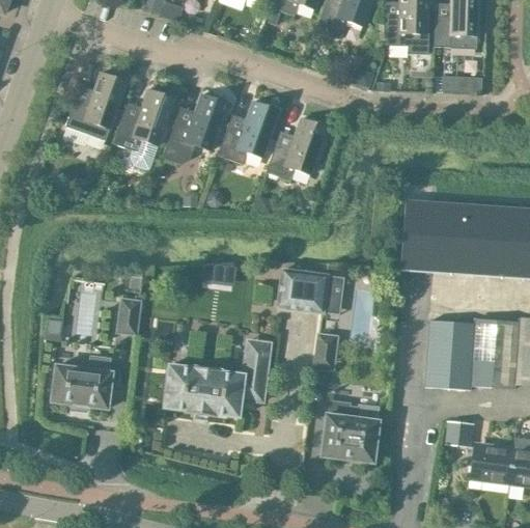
[(10,4),(11,0),(0,0),(0,10),(3,12),(7,3),(10,4)]
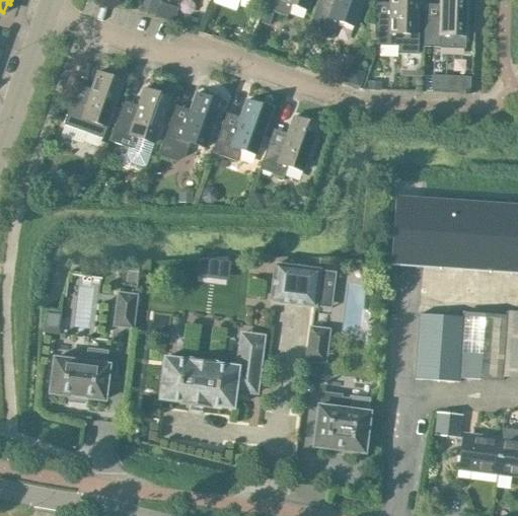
[(143,0),(140,9),(155,14),(160,0),(143,0)]
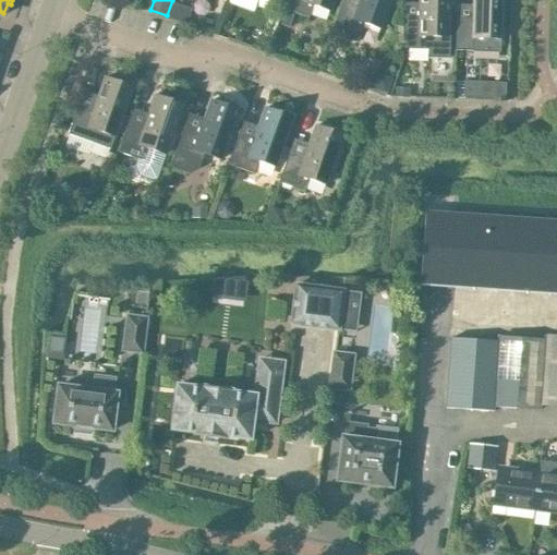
[(330,9),(333,0),(286,0),(283,5),(310,15),(314,3),(330,9)]
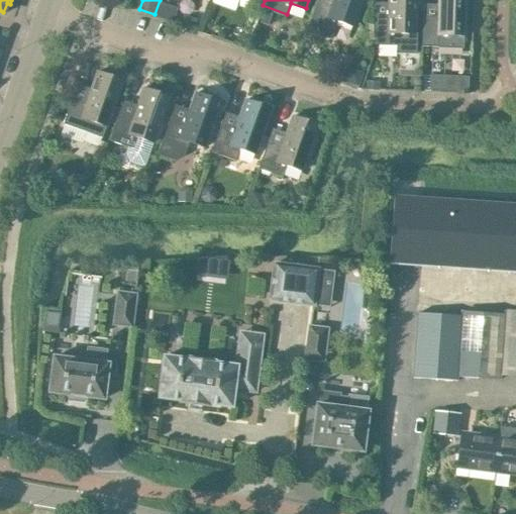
[(317,0),(309,22),(333,30),(338,19),(352,25),(362,0),(333,0),(332,3),(324,0),(317,0)]
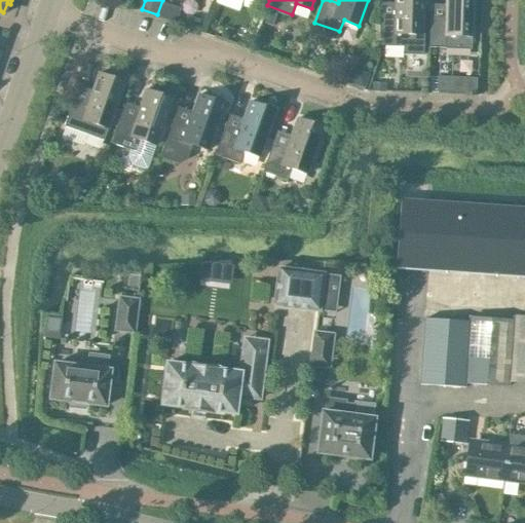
[(381,0),(379,43),(406,44),(406,32),(422,33),(423,0),(396,0),(396,17),(381,17),(382,0),(381,0)]
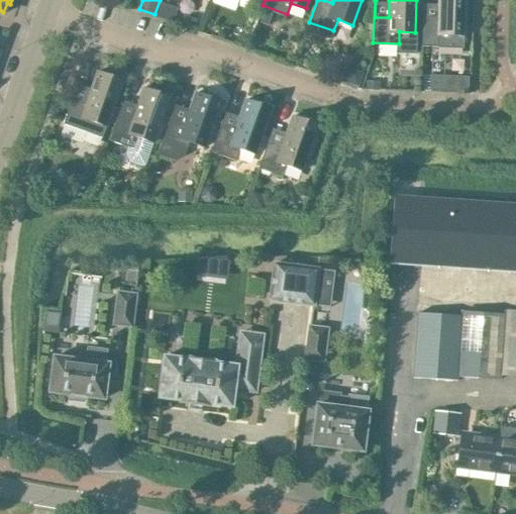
[(424,2),(423,33),(423,44),(448,45),(448,33),(465,33),(466,0),(438,0),(438,19),(424,18),(425,2),(424,2)]
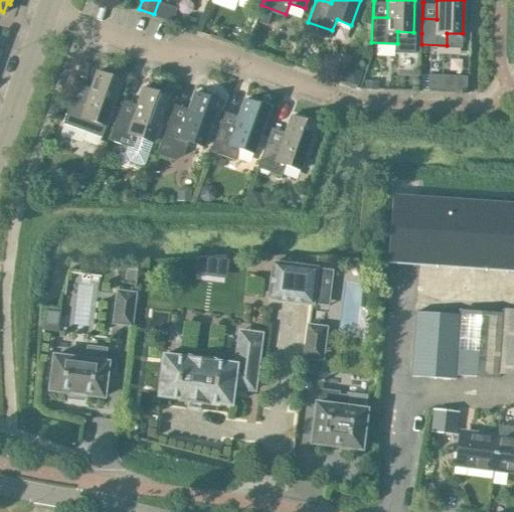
[(160,2),(155,15),(173,21),(178,9),(160,2)]
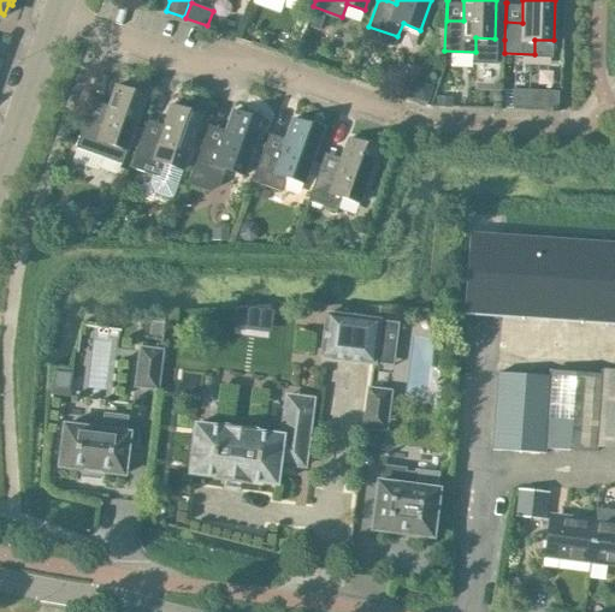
[(417,85),(415,90),(418,95),(423,97),(427,94),(430,89),(426,84),(421,82),(417,85)]
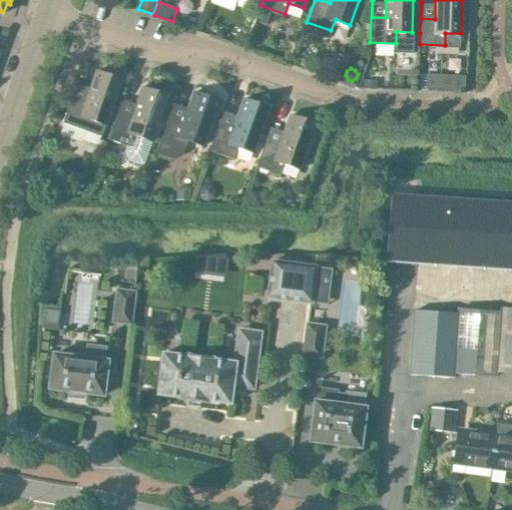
[(102,134),(122,78),(97,69),(85,101),(73,97),(78,82),(77,81),(63,121),(102,134)]
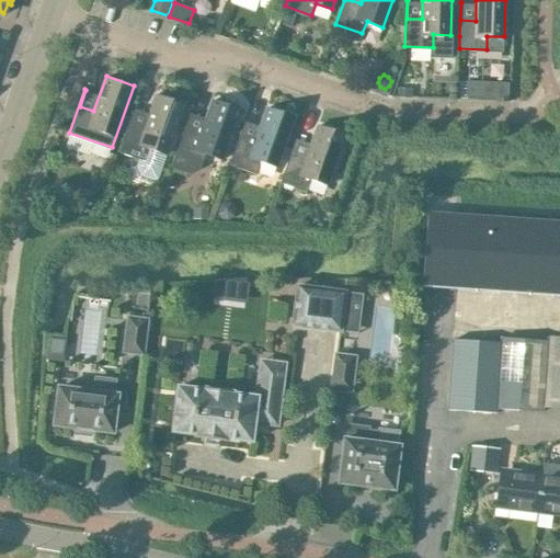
[(135,106),(120,150),(146,160),(150,147),(167,152),(184,103),(157,93),(145,129),(130,124),(136,107),(135,106)]
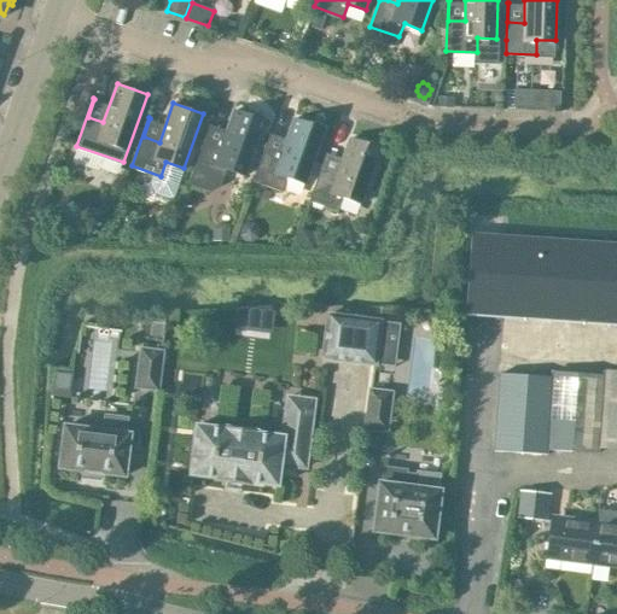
[(210,189),(221,183),(227,168),(245,174),(256,142),(265,118),(234,109),(220,147),(205,142),(211,123),(210,123),(190,182),(210,189)]
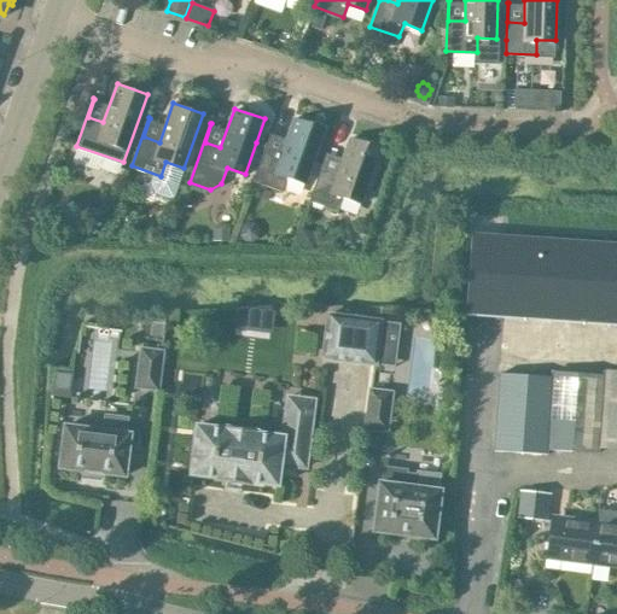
[(271,132),(254,179),(283,189),(287,176),(304,182),(325,127),(295,117),(280,156),(265,151),(272,132),(271,132)]
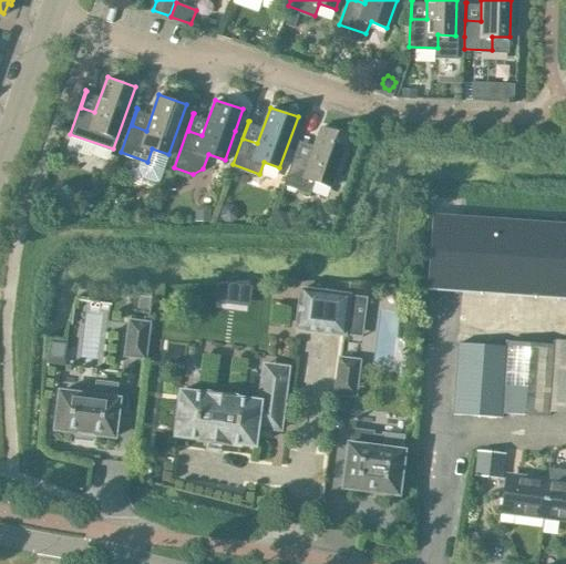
[(299,139),(284,183),(310,192),(315,180),(331,185),(349,135),(321,125),(309,161),(295,156),(300,139),(299,139)]
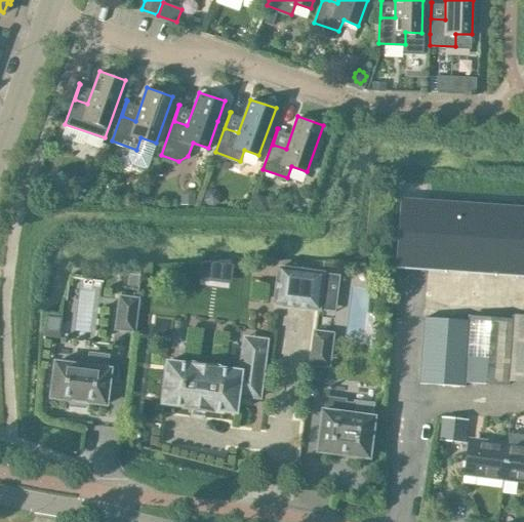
[(205,193),(205,199),(209,203),(215,204),(219,200),(220,194),(216,189),(210,189),(205,193)]
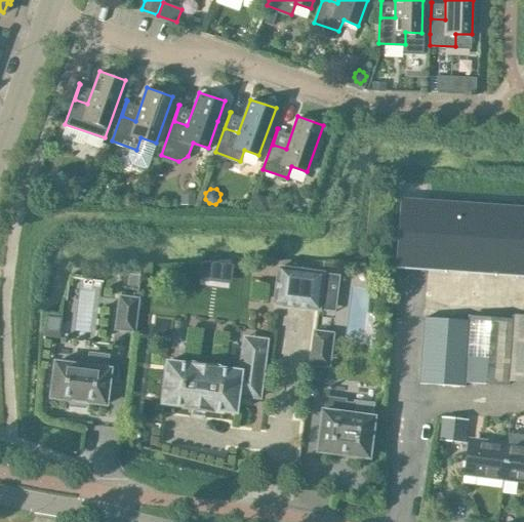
[(183,192),(182,202),(194,203),(195,192),(183,192)]
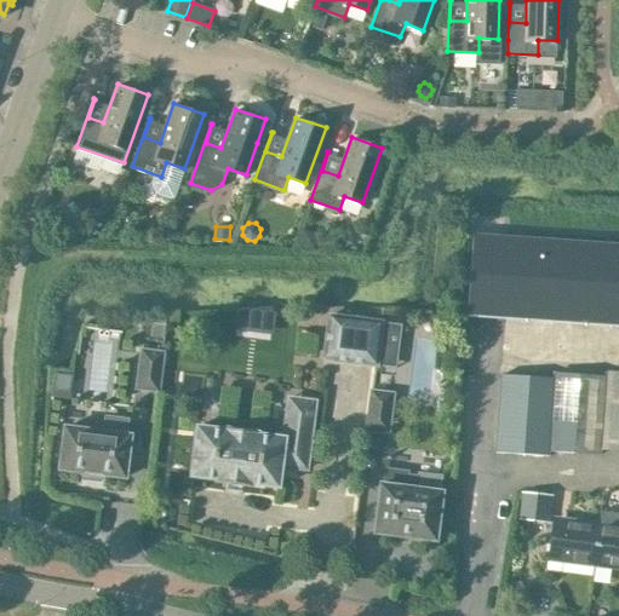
[(304,229),(299,242),(314,247),(316,241),(311,231),(304,229)]
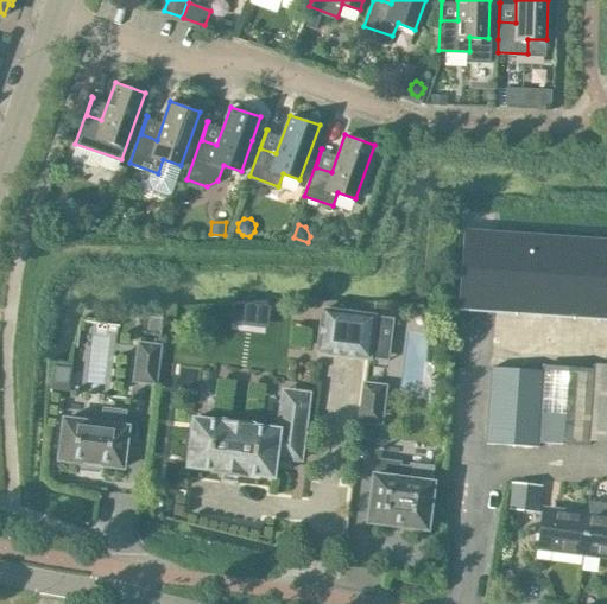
[(606,236),(465,227),(459,306),(606,316),(606,236)]
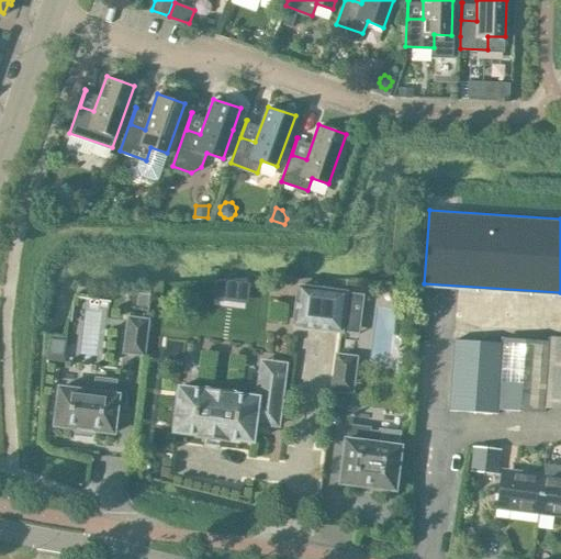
[(346,291),(347,290),(299,284),(293,323),(341,330),(344,310),(346,291)]
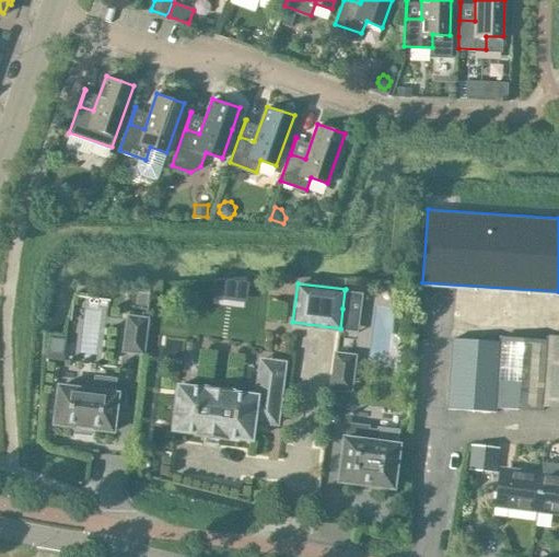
[(138,287),(136,303),(148,304),(150,288),(138,287)]
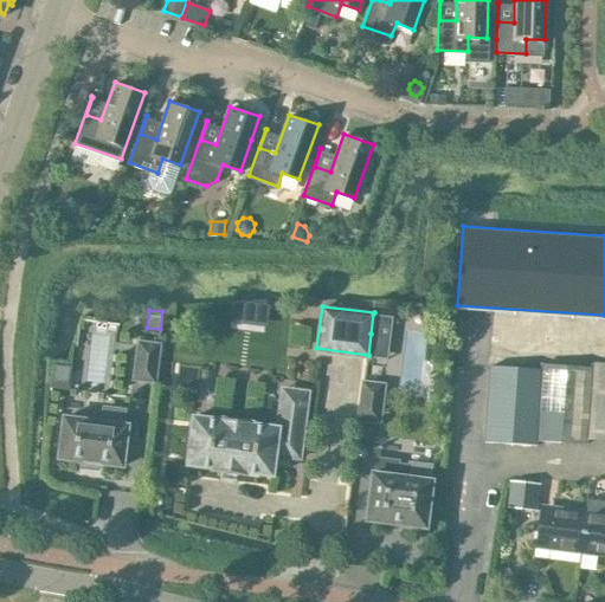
[(373,314),(371,334),(390,336),(392,316),(373,314)]
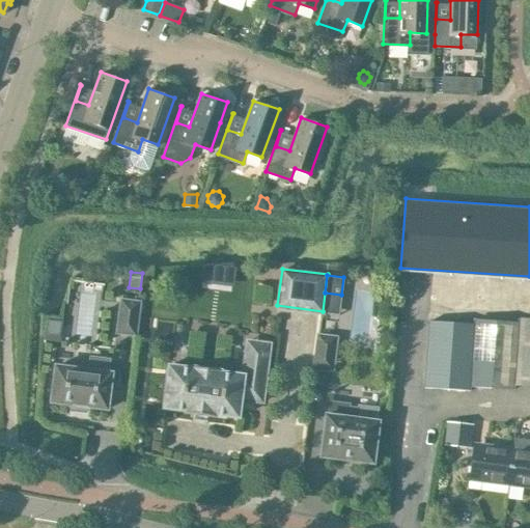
[(136,333),(140,301),(121,298),(117,331),(136,333)]
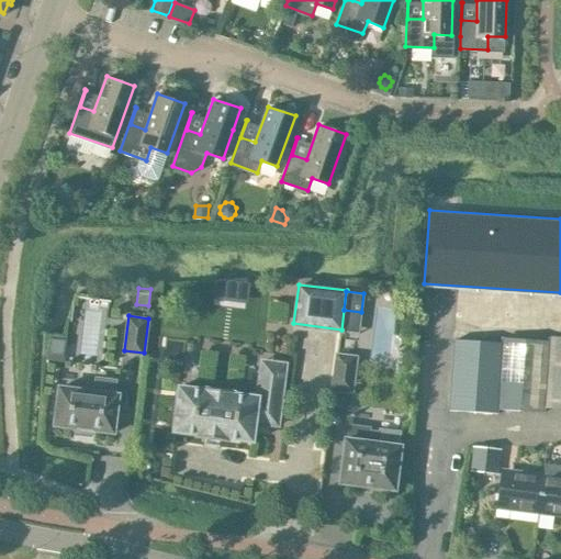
[(503,341),(498,407),(545,411),(545,405),(560,406),(560,336),(549,335),(549,341),(503,336),(503,341)]
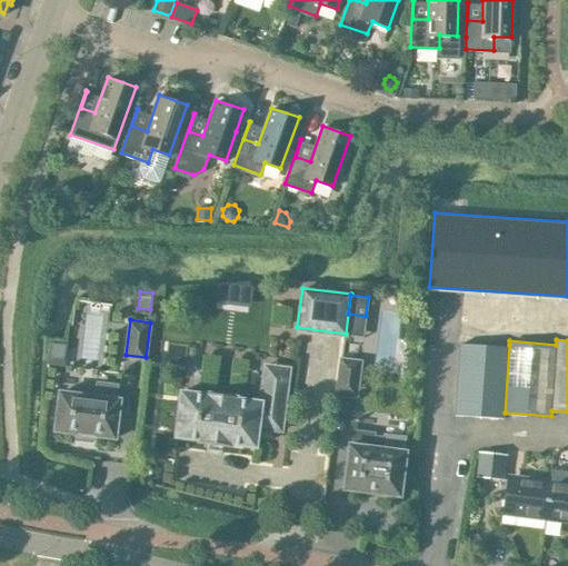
[(509,345),(460,343),(456,414),(504,417),(505,413),(509,345)]
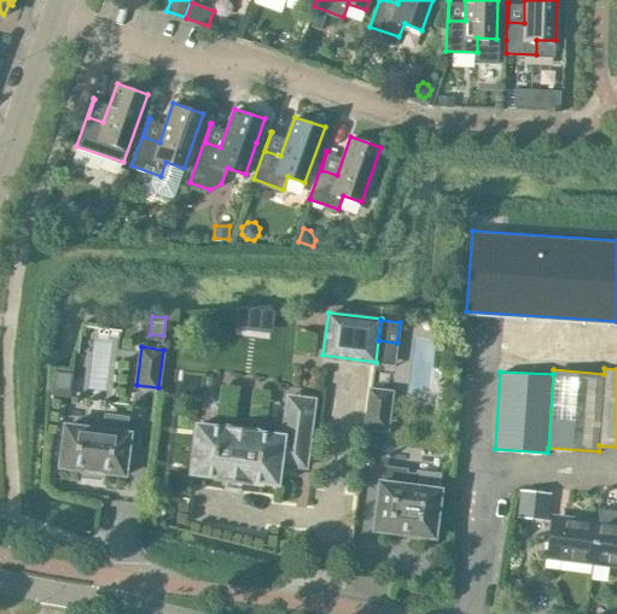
[(371,387),(366,426),(388,428),(391,390),(371,387)]
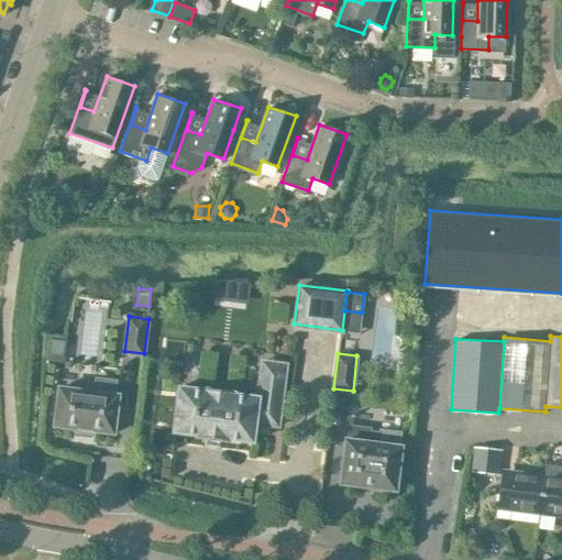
[(281,414),(285,376),(261,373),(257,396),(234,393),(234,392),(204,387),(204,390),(179,386),(173,431),(197,434),(196,436),(229,439),(230,438),(253,441),(254,429),(267,430),(270,413),(281,414)]
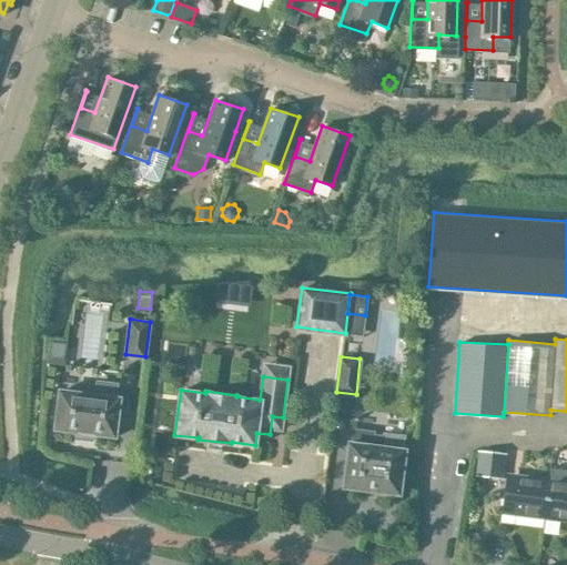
[(115,397),(117,383),(98,380),(95,394),(60,390),(54,429),(76,431),(76,433),(80,433),(80,432),(89,433),(89,434),(93,435),(93,433),(114,436),(120,397),(115,397)]
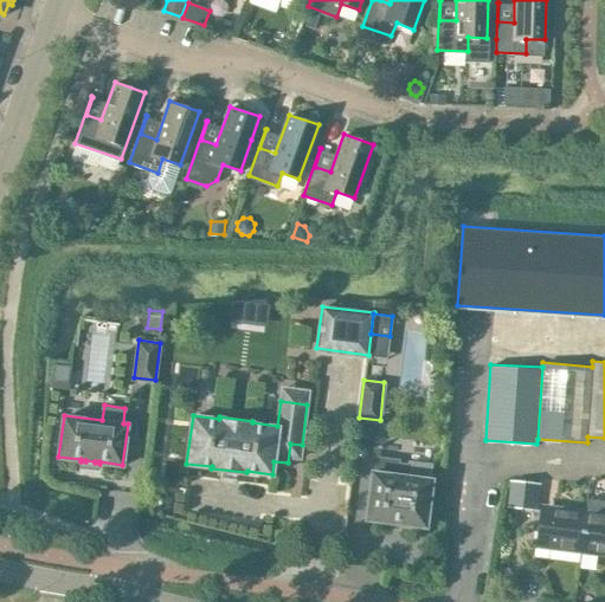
[(373,471),(366,518),(426,526),(432,479),(429,479),(431,464),(410,460),(410,464),(398,463),(399,460),(378,457),(375,472),(373,471)]
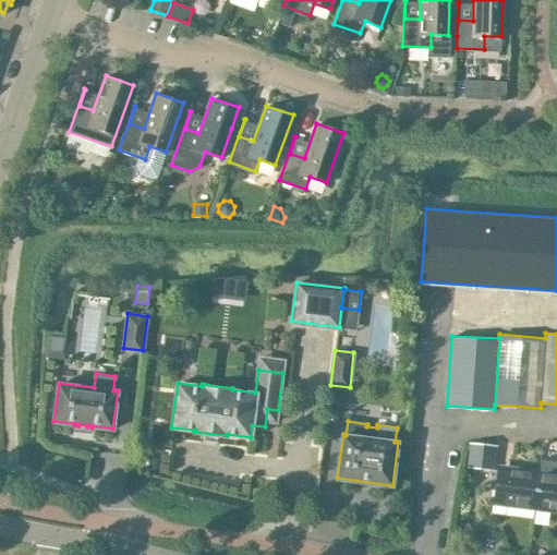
[(494,467),(497,445),(471,442),(468,463),(494,467)]
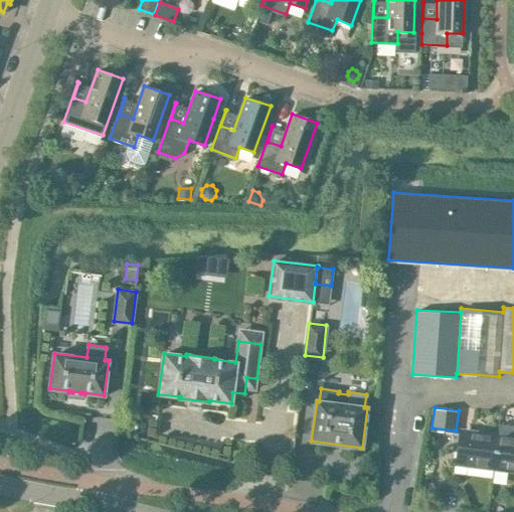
[(513,423),(498,422),(497,436),(494,464),(493,469),(513,471),(513,423)]
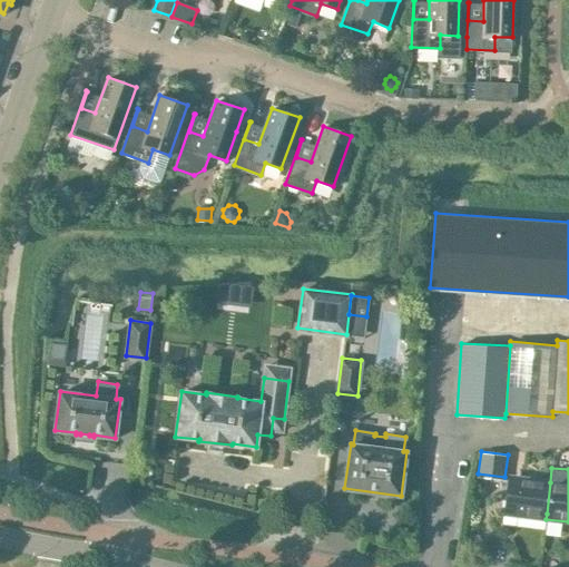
[(537,481),(538,478),(522,476),(522,480),(509,478),(504,514),(506,514),(507,509),(547,514),(550,482),(537,481)]
